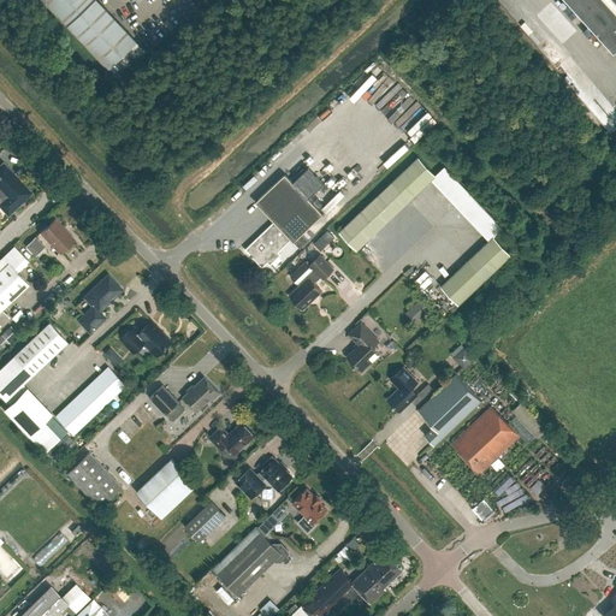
[(43,0),(108,67),(137,41),(98,0),(43,0)]
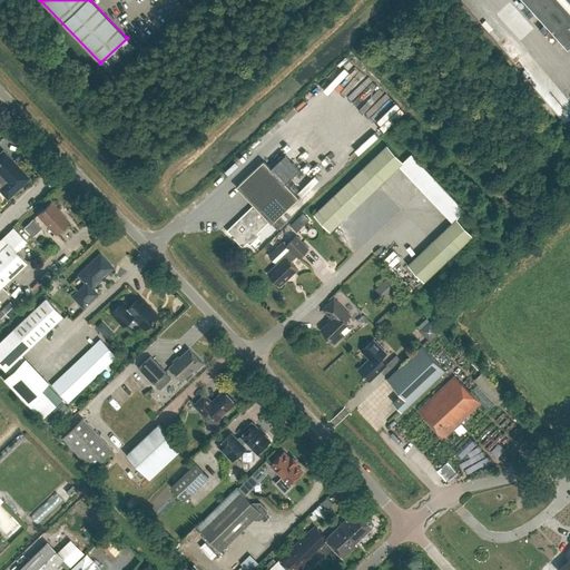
[(569,0),(523,0),(568,49),(569,46),(569,0)]
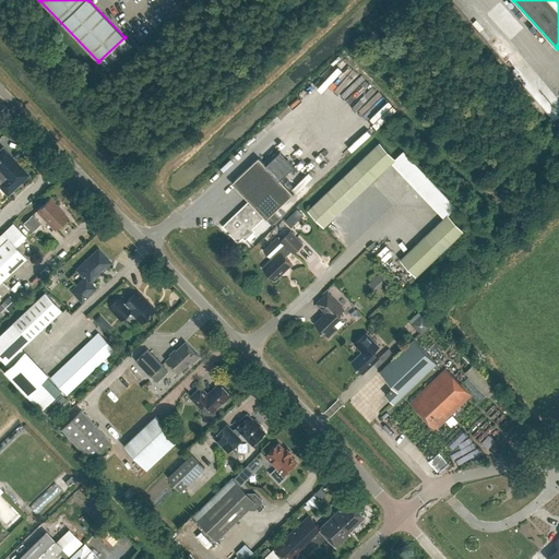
[(395,158),(380,142),(308,211),(323,227),(391,163),(444,218),(400,260),(416,276),(463,230),(448,214),(456,206),(403,151),(395,158)]
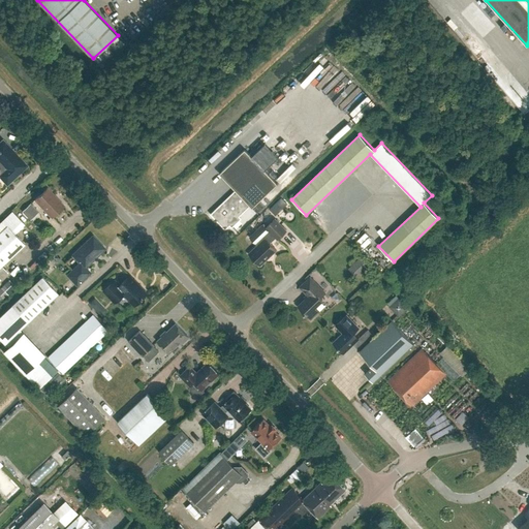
[(0,143),(0,176),(6,183),(26,165),(2,141),(0,143)]
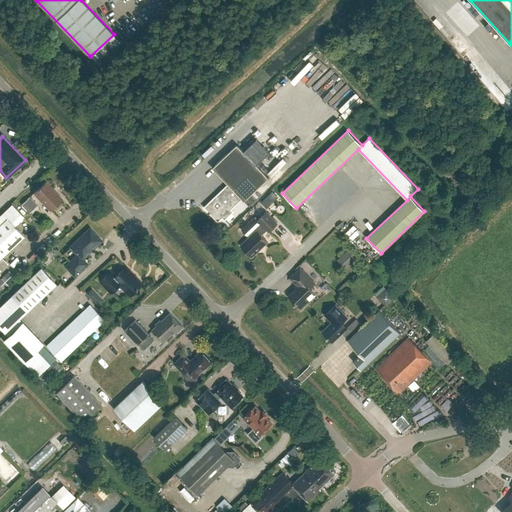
[(228,184),(204,207),(209,212),(208,213),(209,214),(210,213),(218,221),(222,217),(224,219),(233,211),(231,209),(242,199),(244,201),(249,206),(256,199),(251,194),(268,177),(237,144),(212,168),(228,184)]
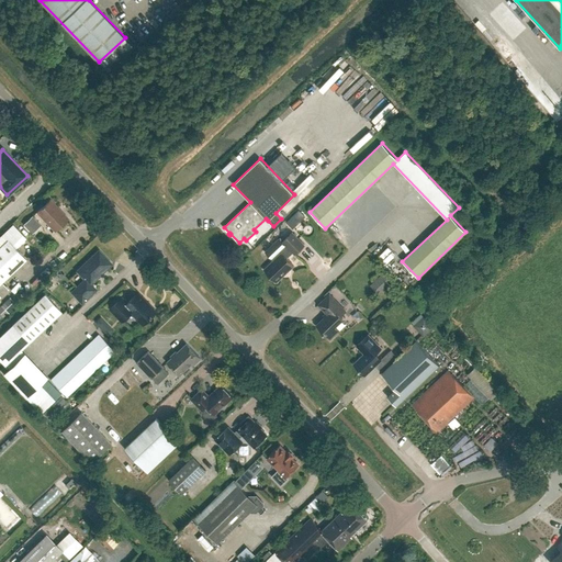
[(67,218),(49,200),(36,212),(55,231),(67,218)]
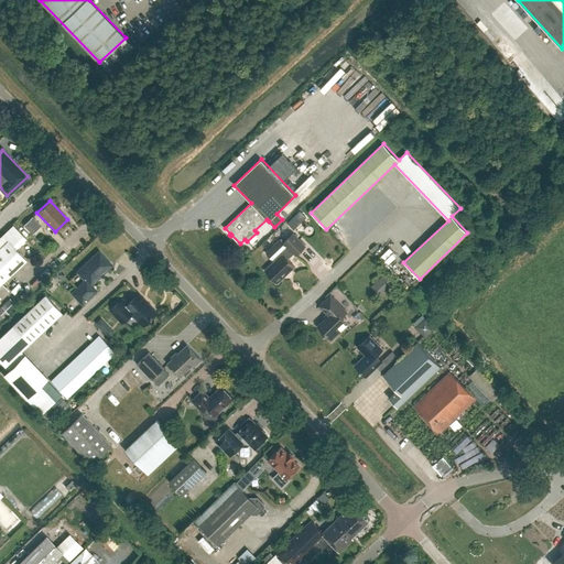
[(305,217),(300,210),(295,216),(301,221),(305,217)]
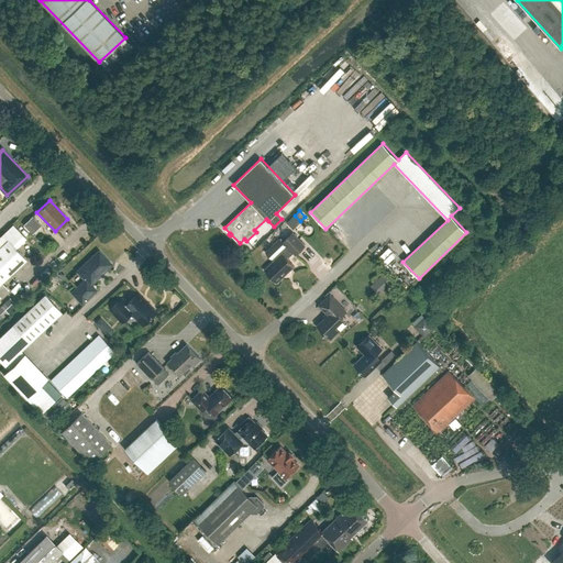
[(274,262),(264,269),(276,283),(294,266),(287,258),(294,253),(295,254),(305,245),(293,233),(283,242),(279,238),(264,252),(274,262)]
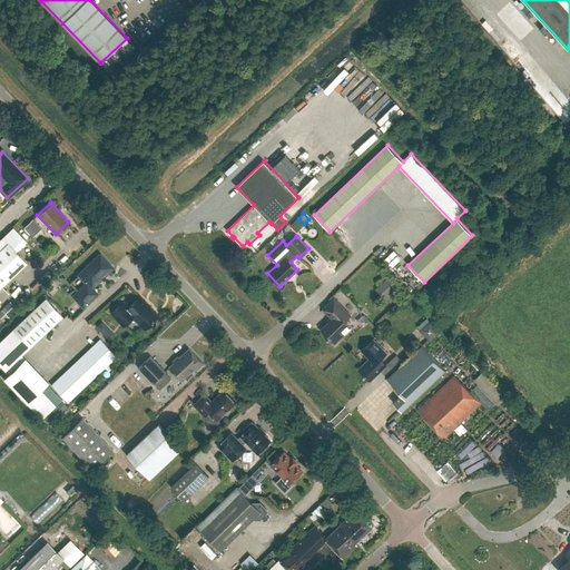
[(26,263),(7,243),(0,249),(0,301),(8,294),(0,286),(26,263)]
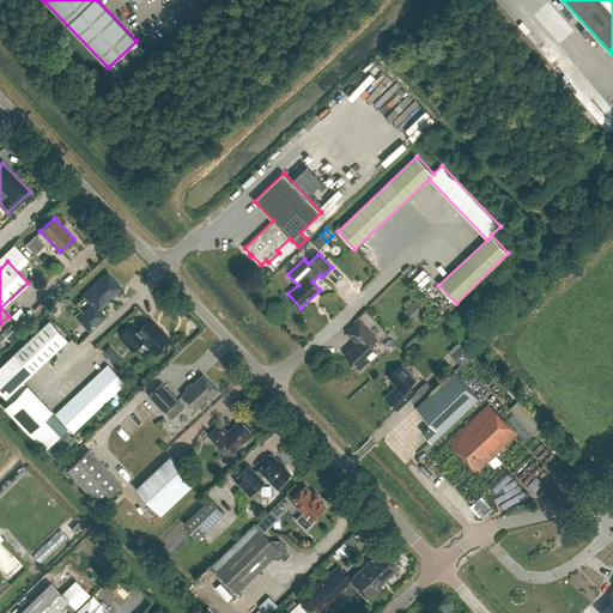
[(121,287),(107,273),(83,296),(92,305),(78,319),(89,329),(103,315),(98,310),(121,287)]
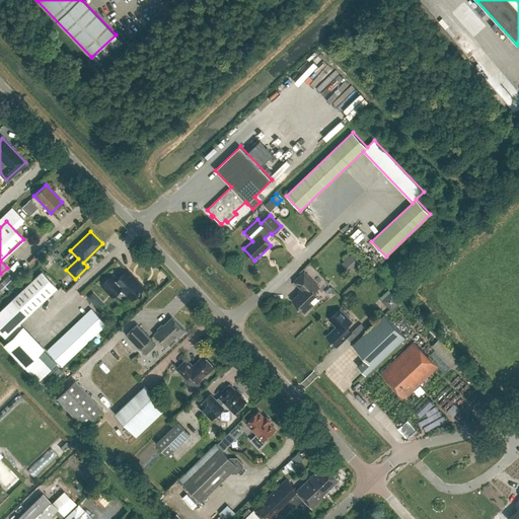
[(53,260),(60,253),(55,247),(48,254),(53,260)]
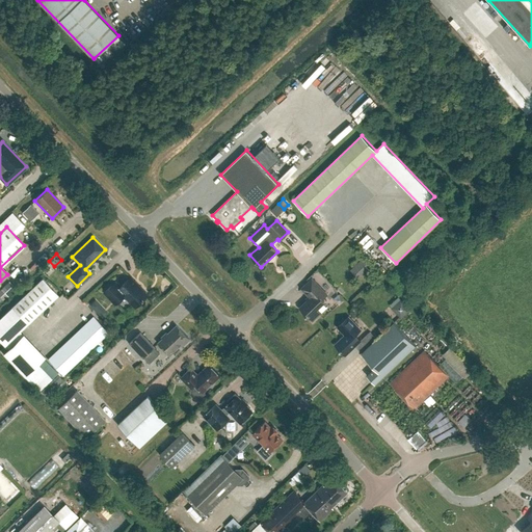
[(360,280),(372,266),(364,257),(350,270),(360,280)]
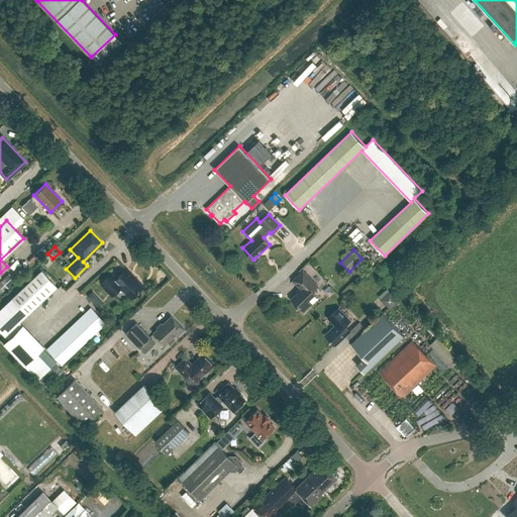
[(131,299),(143,287),(127,270),(117,279),(112,274),(101,284),(112,296),(121,288),(131,299)]
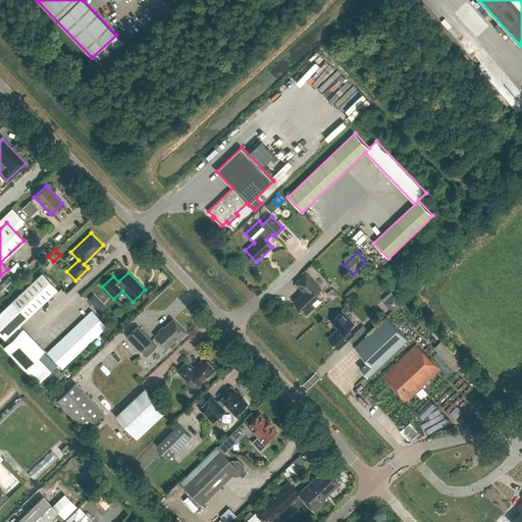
[(0,334),(4,338),(27,318),(56,290),(41,273),(11,302),(0,311),(0,334)]
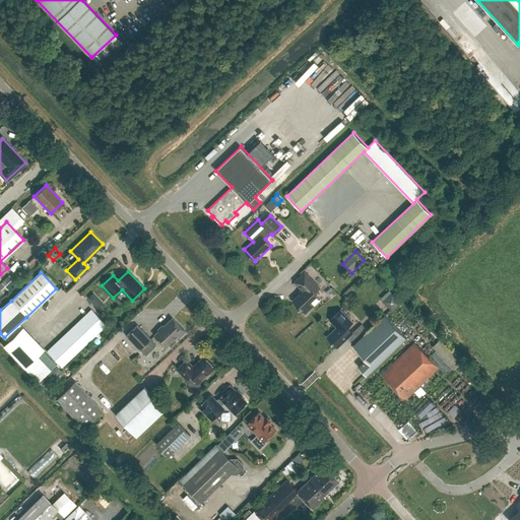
[(315,293),(320,287),(305,272),(295,281),(303,290),(293,301),(299,307),(299,308),(300,309),(301,308),(306,314),(313,307),(309,303),(317,295),(315,293)]
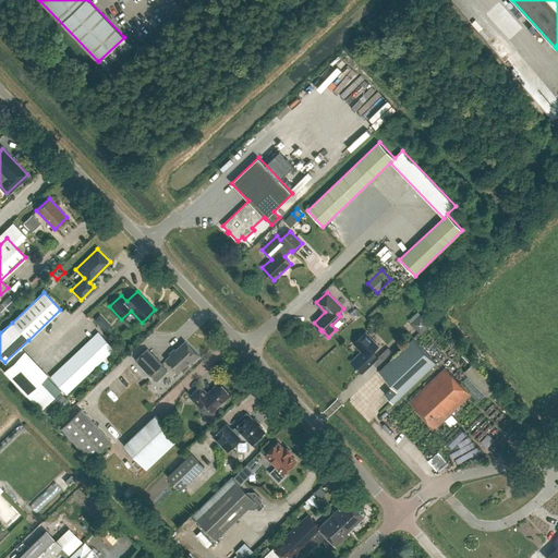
[(1,303),(8,311),(16,303),(10,295),(1,303)]
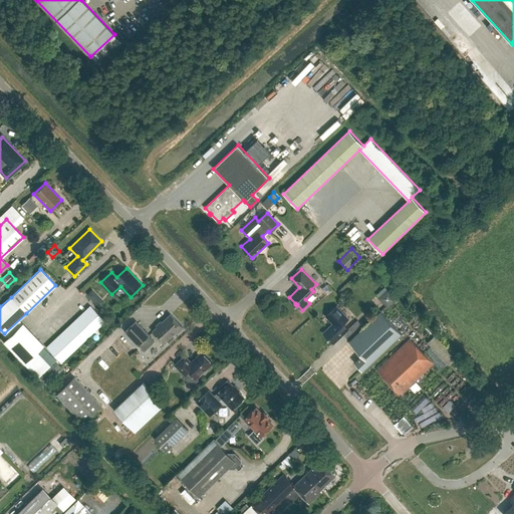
[(60,362),(104,321),(90,306),(46,347),(60,362)]
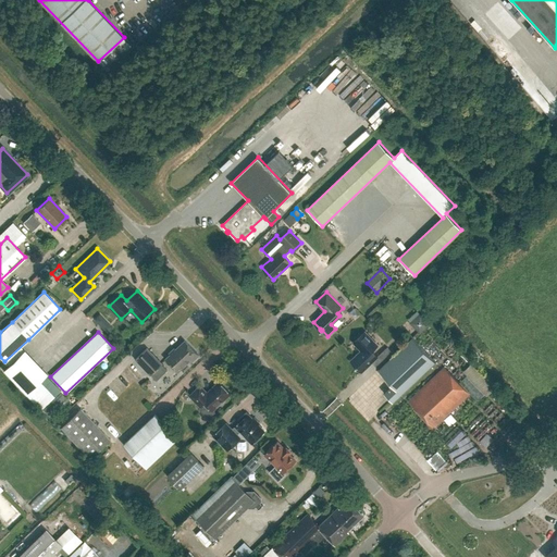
[(358,354),(350,360),(356,366),(355,367),(356,368),(357,367),(361,372),(373,360),(380,368),(379,369),(393,385),(384,393),(393,401),(401,394),(435,361),(412,337),(394,355),(387,347),(376,357),(371,351),(378,345),(364,332),(354,343),(362,351),(359,355),(358,354)]
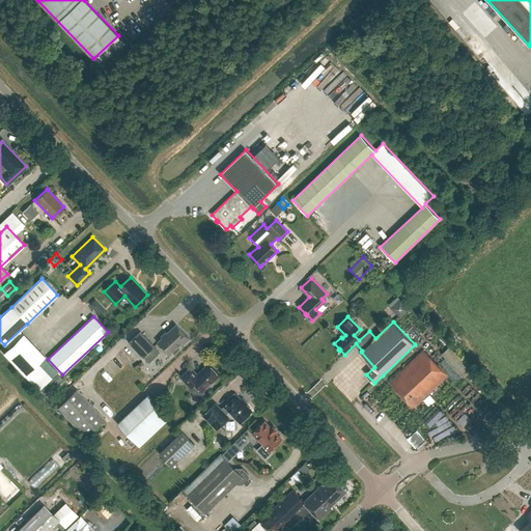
[(189,338),(176,325),(167,333),(166,332),(162,336),(163,338),(158,342),(169,354),(180,343),(182,345),(189,338)]
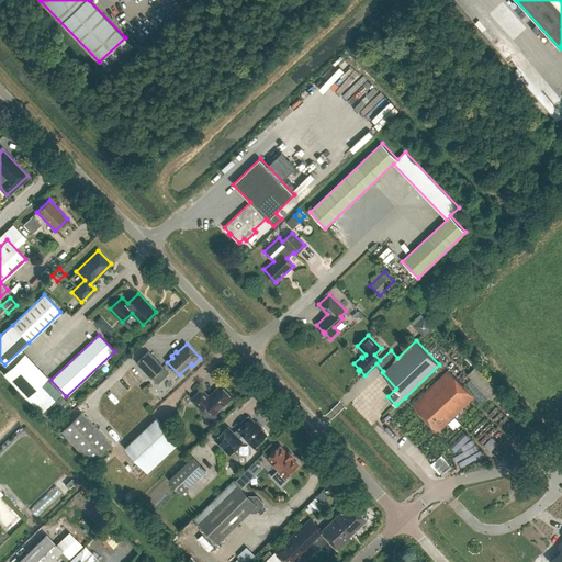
[(137,362),(152,378),(164,367),(148,351),(137,362)]
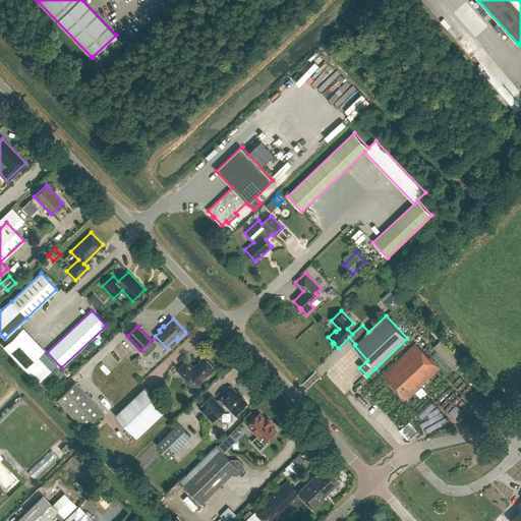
[(416,343),(382,375),(403,397),(404,395),(407,399),(440,368),(416,343)]
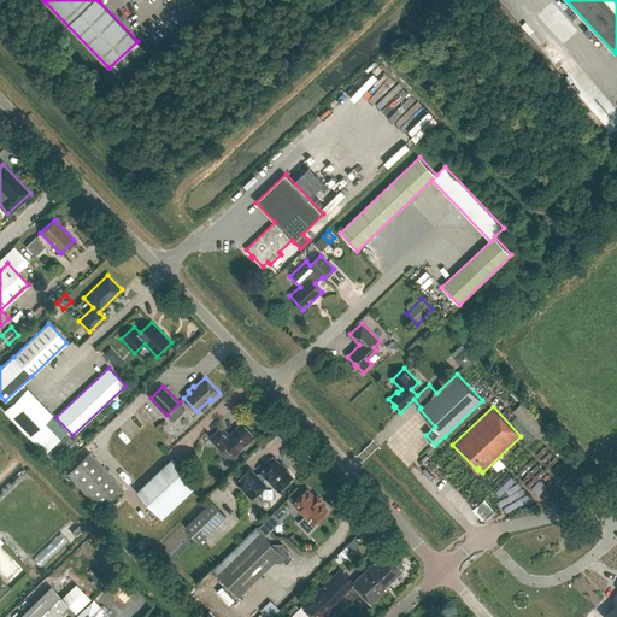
[(239,457),(236,453),(256,435),(242,422),(229,435),(222,427),(210,438),(222,450),(222,452),(222,454),(223,456),(224,457),(227,458),(229,459),(230,459),(233,459),(235,459),(238,458),(239,457)]
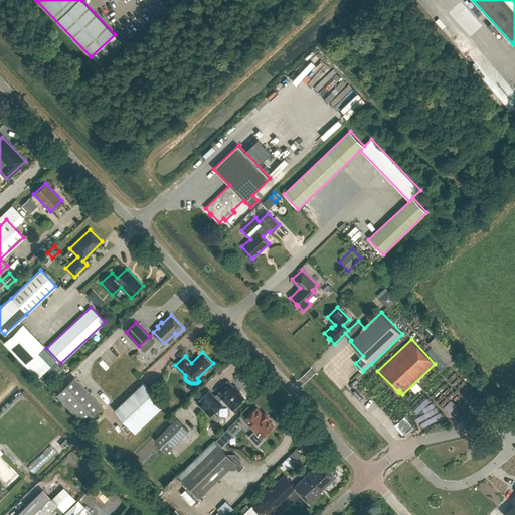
[(45,384),(61,368),(55,363),(39,378),(45,384)]
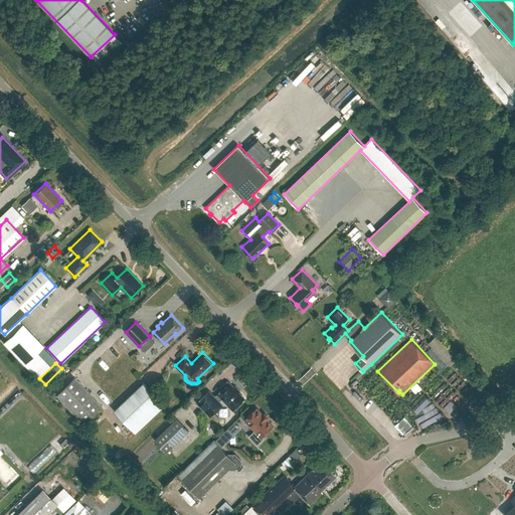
[(55,394),(82,423),(102,406),(74,377),(55,394)]
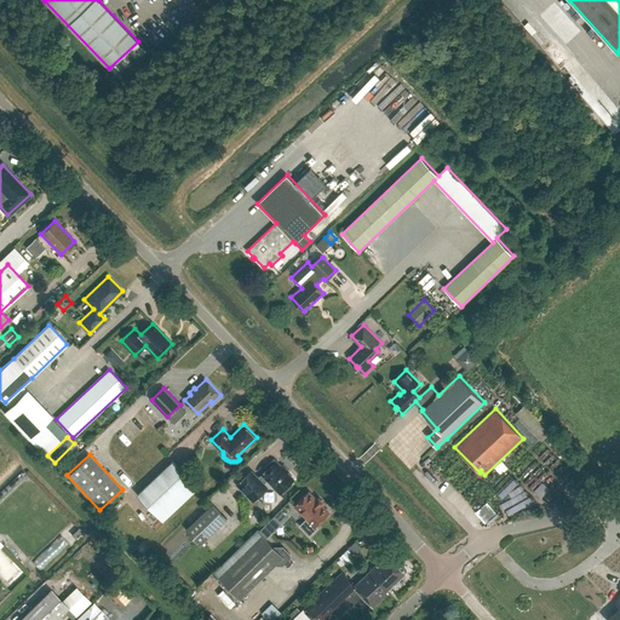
[(262,474),(263,476),(259,480),(252,471),(237,484),(250,497),(250,495),(251,497),(264,484),(263,483),(267,480),(280,493),(294,480),(287,472),(288,471),(282,465),(281,466),(276,460),(262,474)]
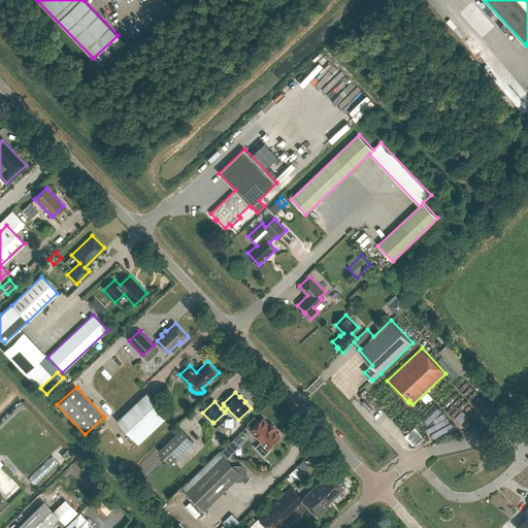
[(168,416),(147,393),(118,421),(138,443),(168,416)]
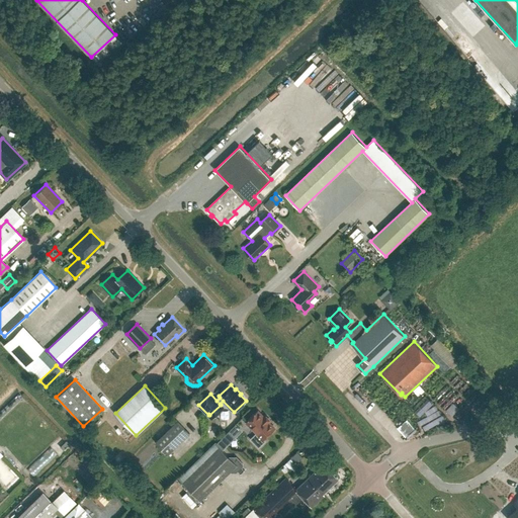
[(274,428),(269,422),(271,421),(265,415),(263,417),(258,411),(247,422),(257,433),(250,439),(259,447),(265,441),(264,439),(274,428)]
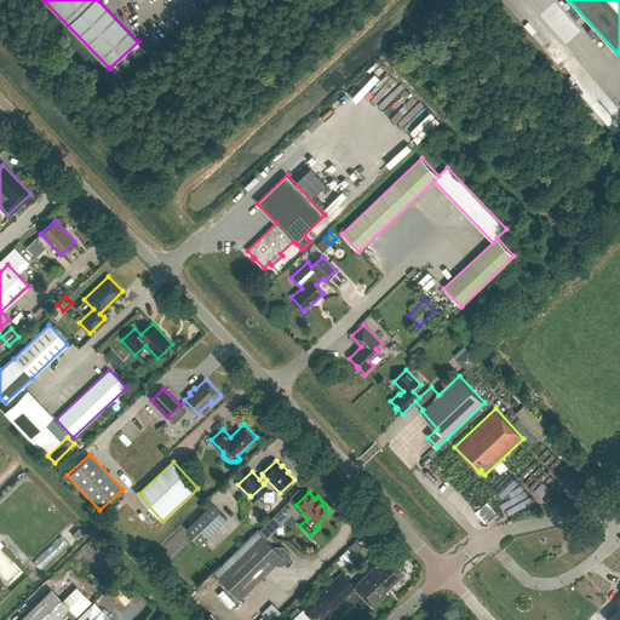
[(200,544),(228,518),(213,504),(187,529),(200,544)]
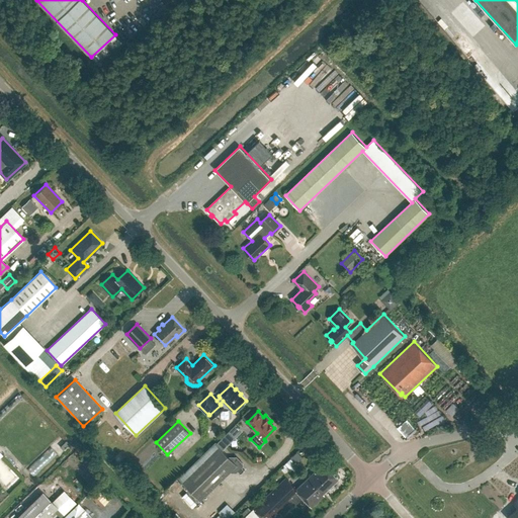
[(222,437),(216,443),(220,447),(222,449),(229,443),(222,437)]
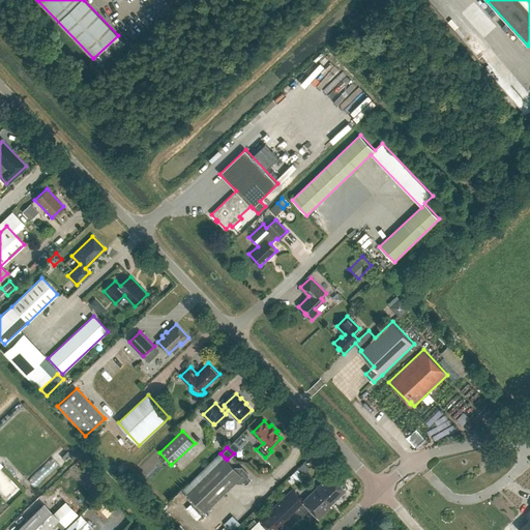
[(65,461),(71,454),(68,451),(62,457),(65,461)]
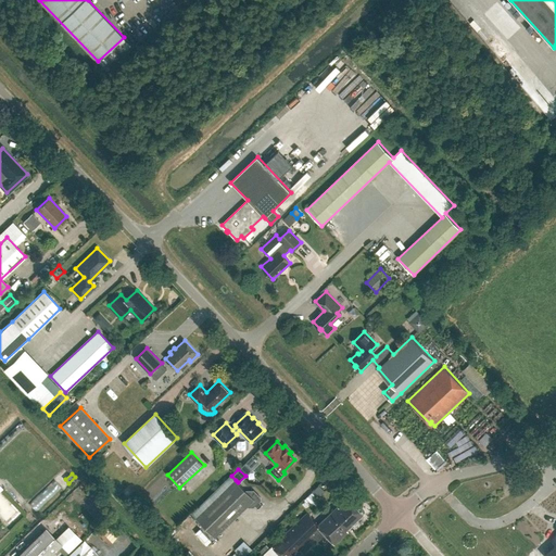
[(192,514),(215,536),(245,506),(253,506),(261,500),(261,497),(254,491),(245,491),(238,482),(236,480),(231,476),(192,514)]
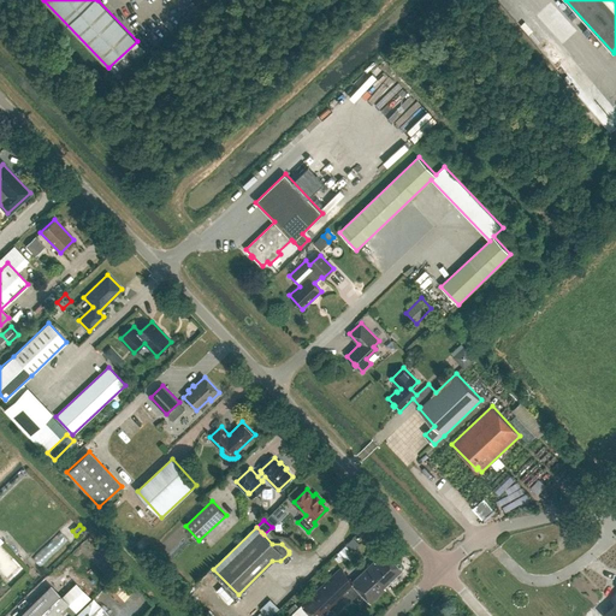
[(374,560),(367,568),(378,580),(380,578),(386,584),(403,568),(386,551),(377,562),(374,560)]
